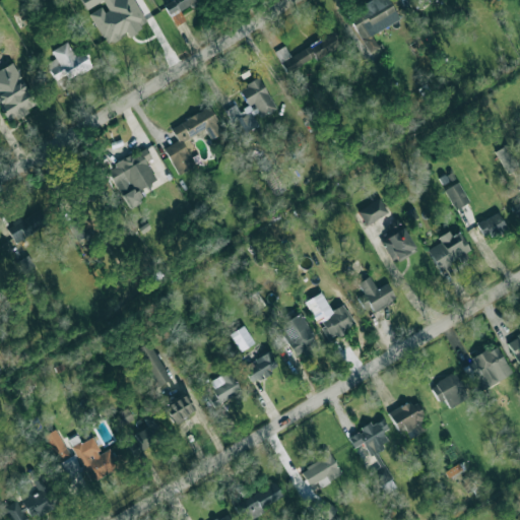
[(133,0),(79,0),(85,9),(101,1),(103,5),(88,13),(106,44),(126,33),(127,34),(146,23),(133,0)]
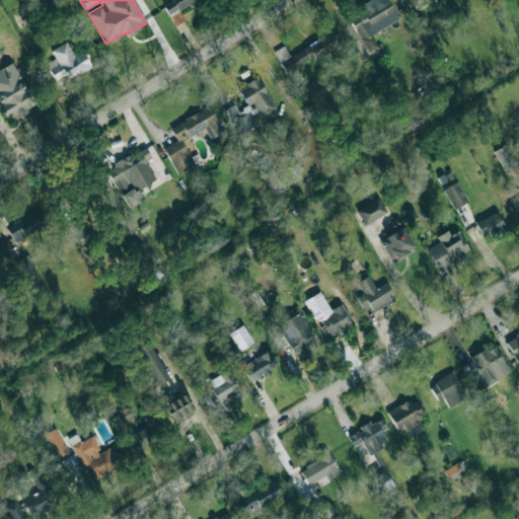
[(174,25),(184,20),(179,10),(199,0),(170,0),(163,4),(174,25)]
